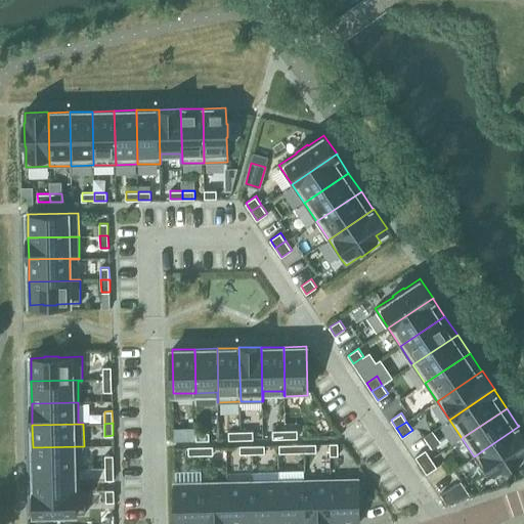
[(518,455),(523,451),(523,433),(519,426),(474,456),(487,475),(501,466),(503,467),(507,464),(509,467),(520,459),(518,455)]
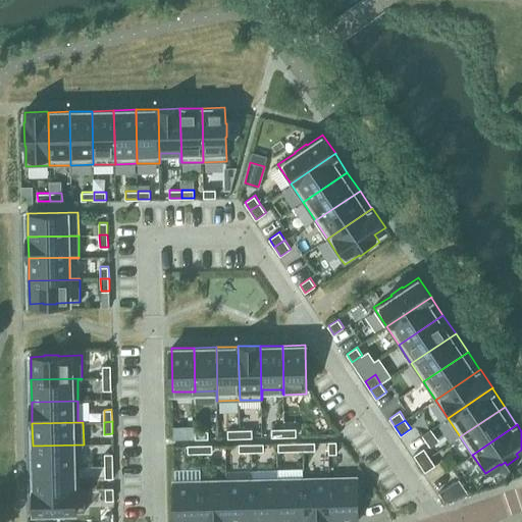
[(196,426),(173,426),(173,439),(196,438),(196,426)]
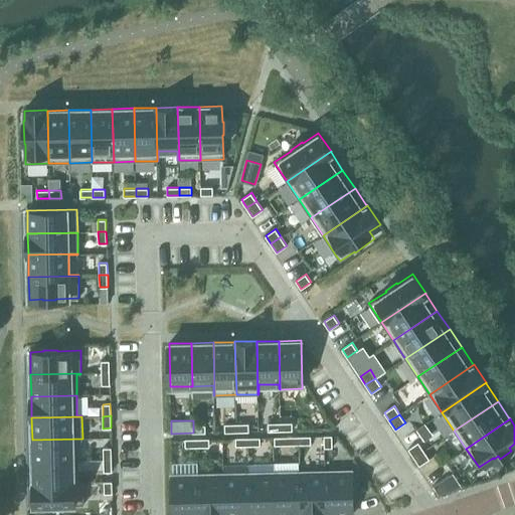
[(269,431),(281,431),(281,422),(269,422),(269,431)]
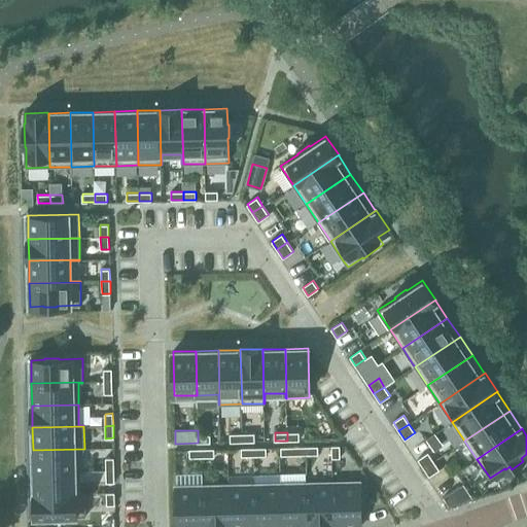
[(287,441),(300,441),(300,432),(287,432),(287,441)]
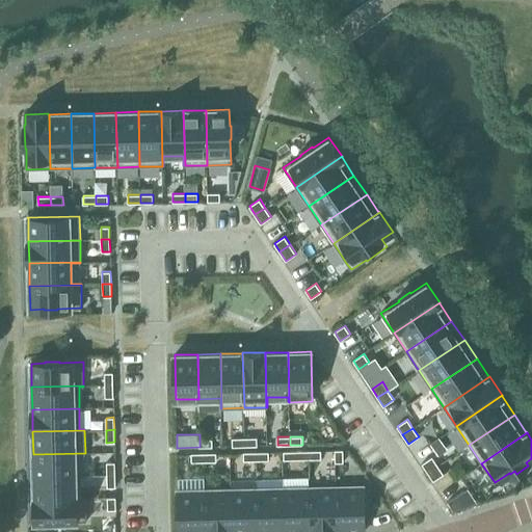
[(245,446),(244,437),(232,437),(233,446),(245,446)]
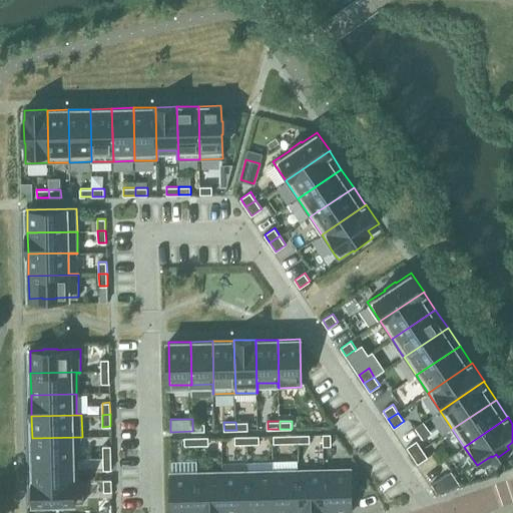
[(235,422),(236,430),(248,430),(247,422),(235,422)]
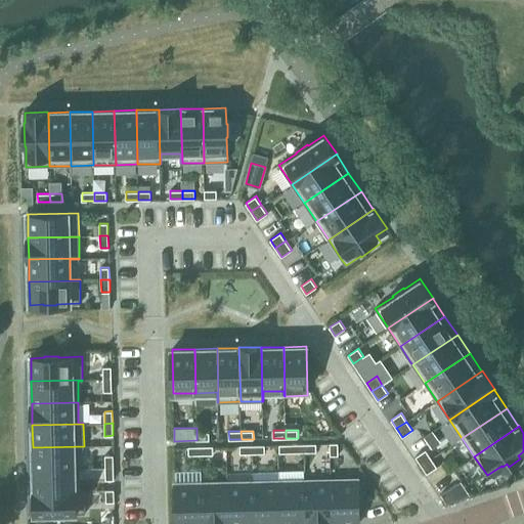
[(197,440),(210,440),(209,432),(197,432),(197,440)]
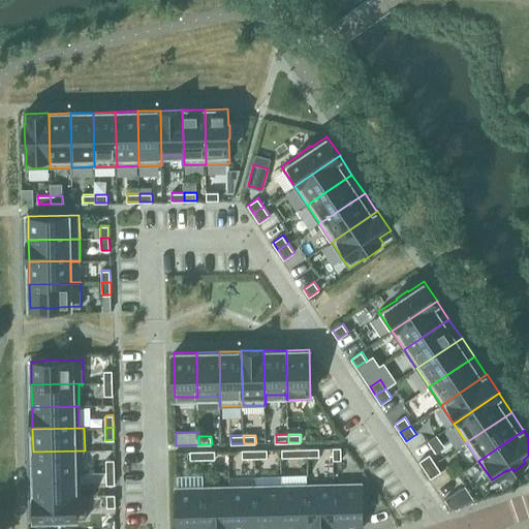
[(282,448),(282,457),(307,456),(307,447),(282,448)]
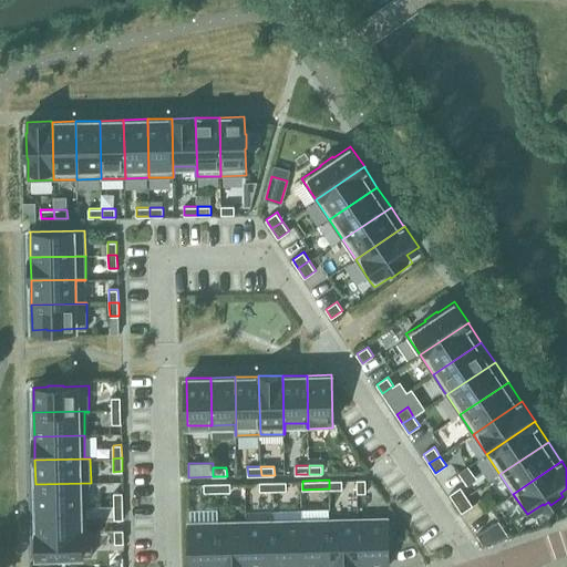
[(329,488),(342,488),(342,480),(329,480),(329,488)]
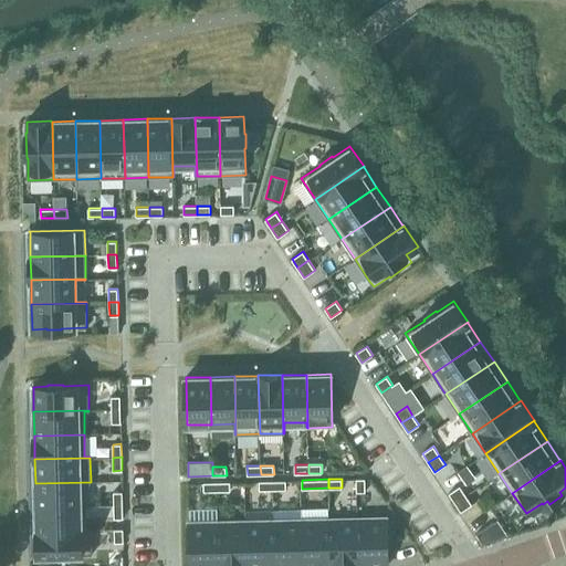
[(273,490),(286,489),(286,480),(273,481),(273,490)]
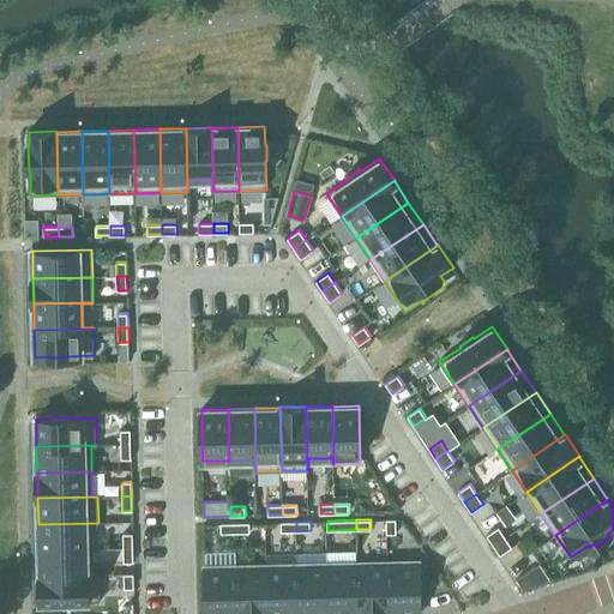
[(282,531),(296,531),(296,522),(282,522),(282,531)]
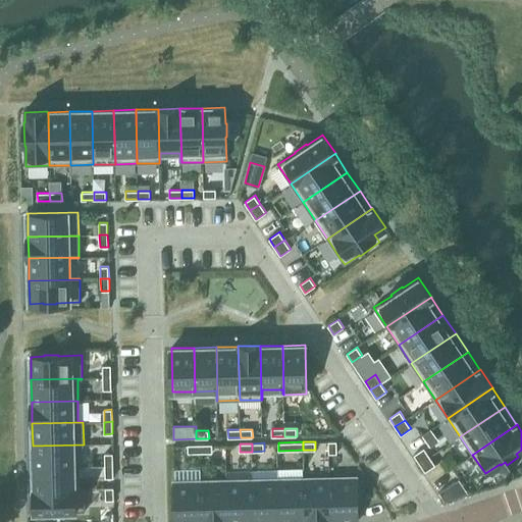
[(34,468),(80,467),(80,465),(74,466),(73,446),(84,446),(84,445),(33,446),(34,468)]
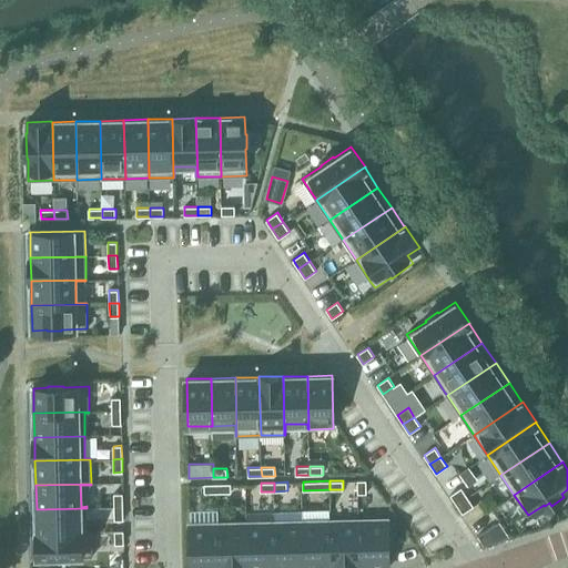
[(204,484),(204,493),(217,493),(217,484),(204,484)]
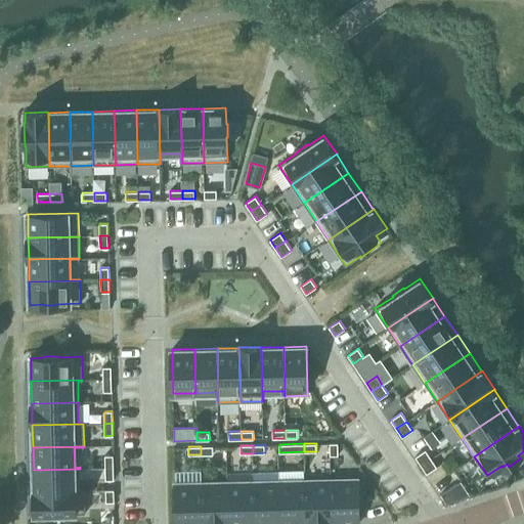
[(213,454),(213,446),(201,446),(201,454),(213,454)]
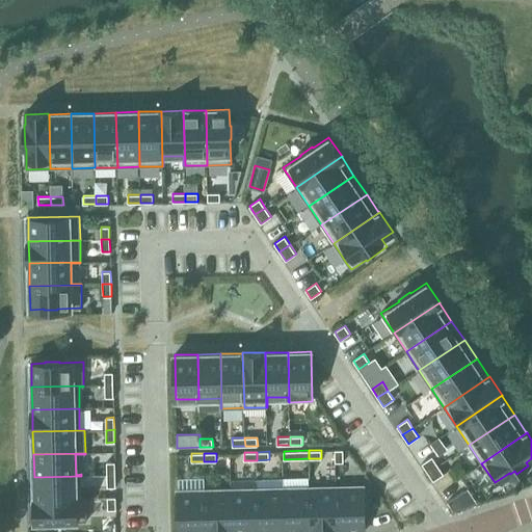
[(343,453),(335,453),(336,462),(344,462),(343,453)]
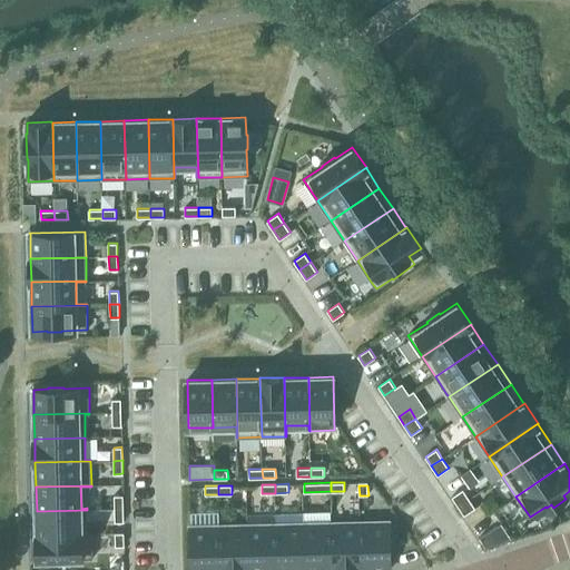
[(463,489),(452,497),(459,505),(470,499),(463,489)]
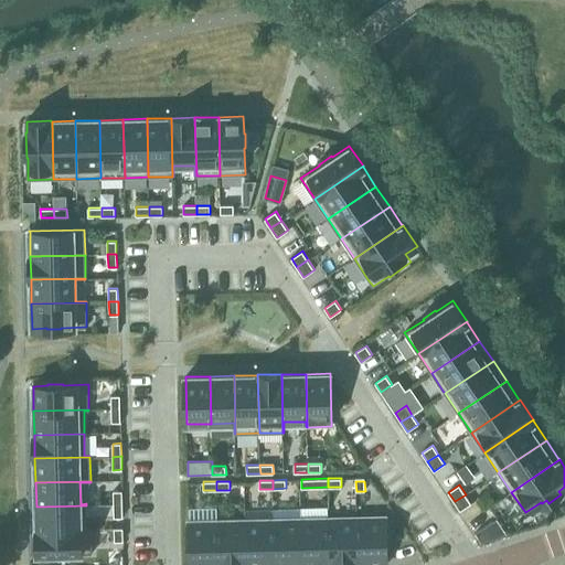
[(123,491),(114,491),(114,504),(123,504),(123,491)]
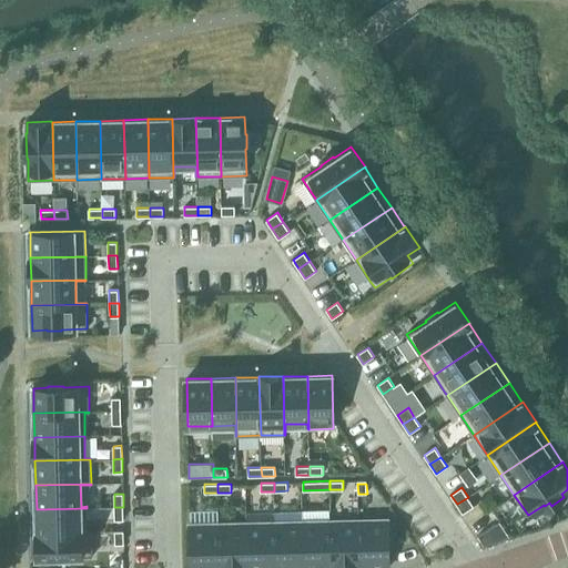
[(463,513),(474,506),(468,497),(457,504),(463,513)]
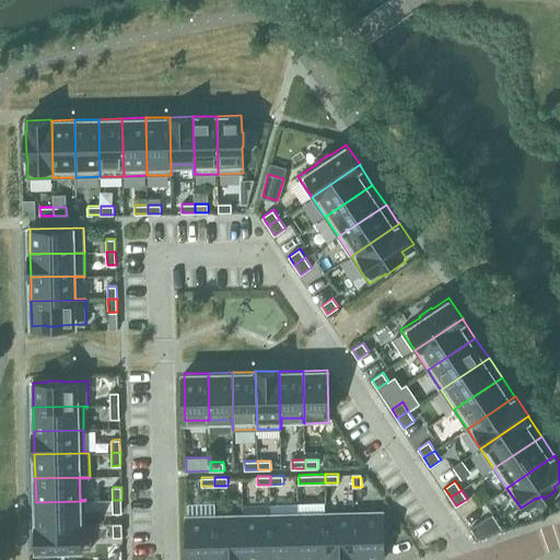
[(113,513),(121,513),(121,500),(113,500),(113,513)]
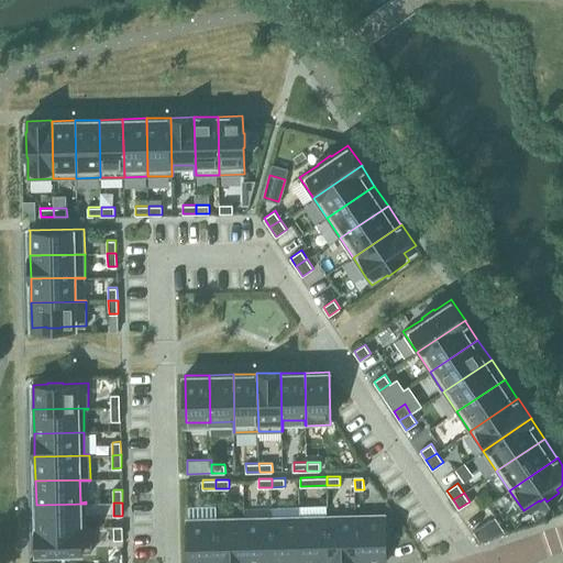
[(86,504),(36,505),(36,528),(91,527),(91,526),(86,526),(86,504)]
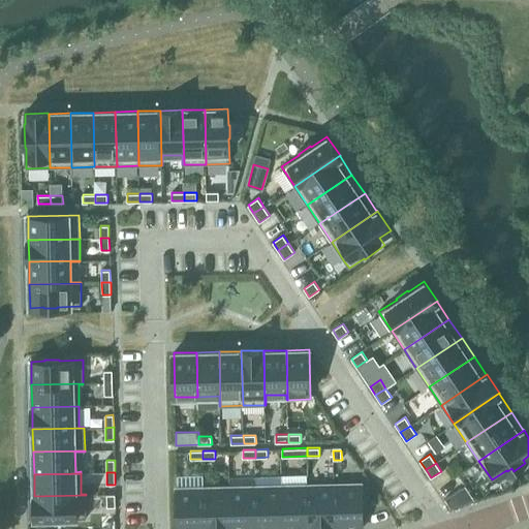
[(335,528),(362,528),(362,514),(363,514),(363,499),(362,499),(361,484),(334,485),(335,528)]
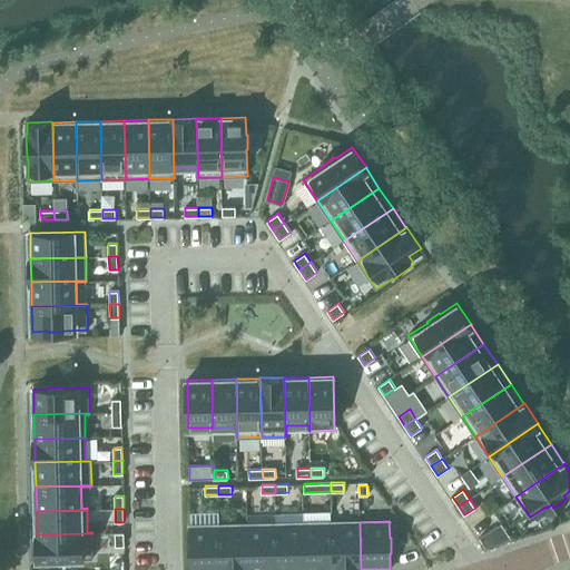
[(332,569),(332,522),(304,523),(304,569),(332,569)]
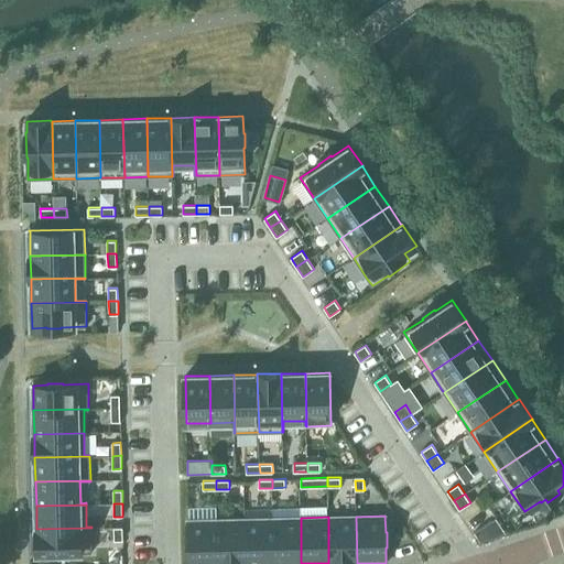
[(357,563),(356,517),(328,517),(328,563),(357,563)]
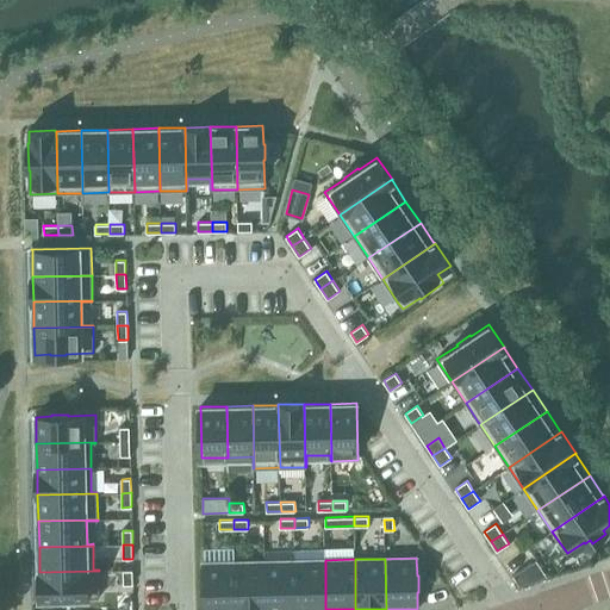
[(266,609),(296,609),(294,560),(265,561),(266,609)]
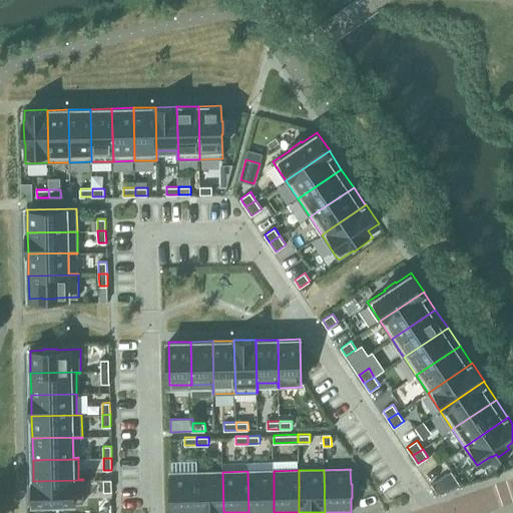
[(274,512),(274,471),(262,471),(247,471),(248,512),(274,512)]
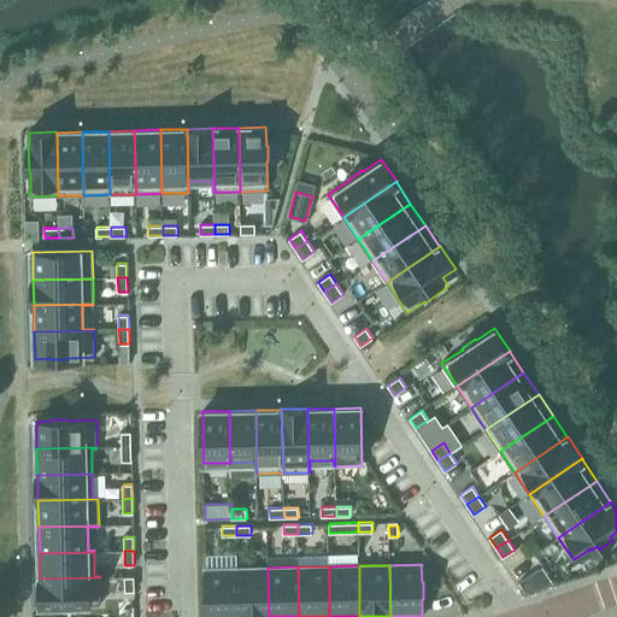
[(269,616),(268,568),(238,569),(238,616),(269,616)]
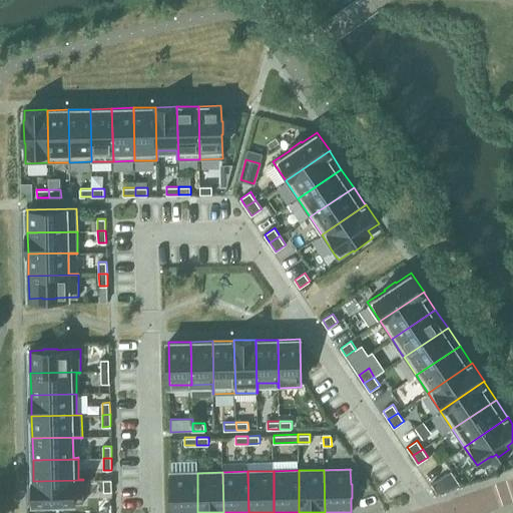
[(197,512),(197,473),(171,473),(171,512),(197,512)]
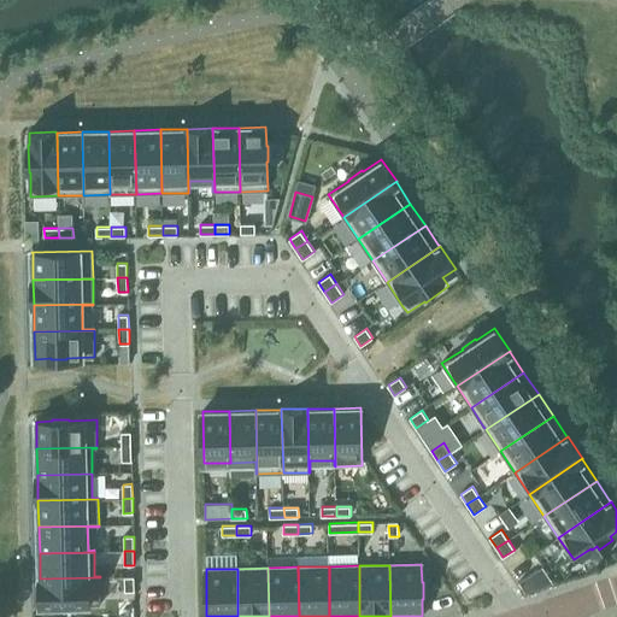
[(519,581),(526,592),(538,583),(532,574),(519,581)]
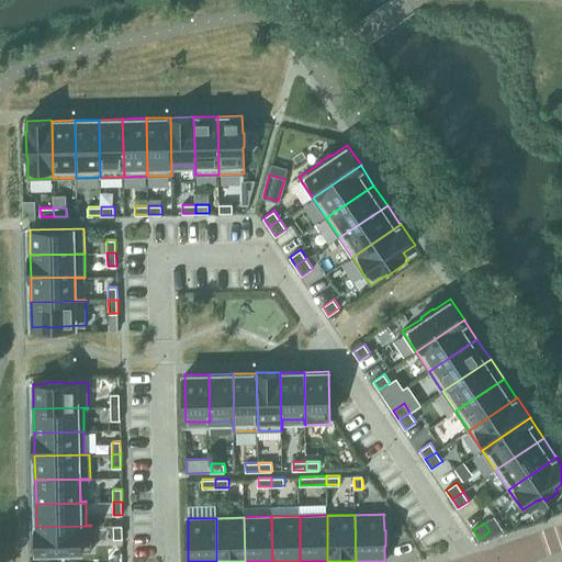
[(114,539),(123,538),(122,525),(113,526),(114,539)]
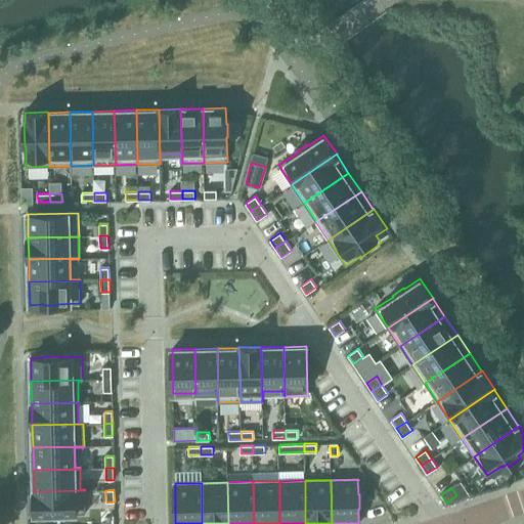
[(51,514),(51,515),(64,515),(63,514),(85,514),(85,490),(34,491),(35,514),(35,515),(51,514)]
